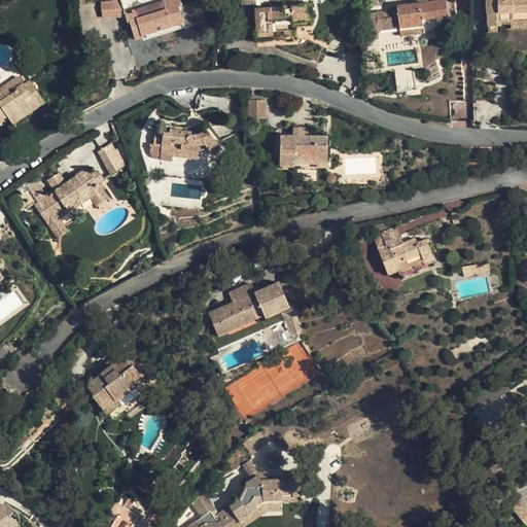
[(110,0),(101,1),(103,15),(123,13),(120,0),(110,0)]
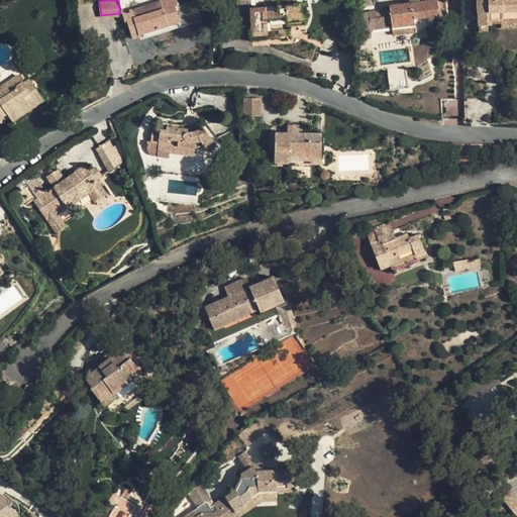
[(132,41),(139,38),(138,36),(180,23),(181,28),(202,21),(198,0),(193,0),(177,5),(175,0),(166,0),(163,1),(162,0),(160,1),(121,14),(124,24),(127,23),(132,41)]
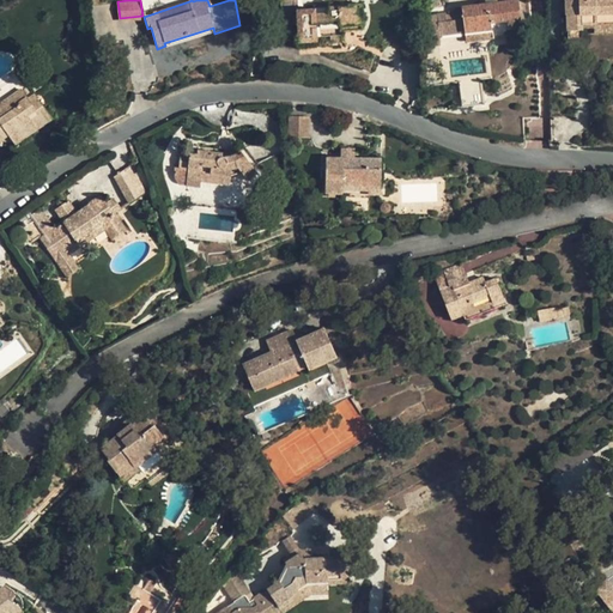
[(522,25),(519,0),(461,7),(462,14),(456,16),(456,12),(437,14),(437,16),(430,16),(431,22),(422,23),(425,48),(441,46),(439,36),(465,32),(466,42),(508,37),(508,34),(516,32),(515,26),(522,25)]
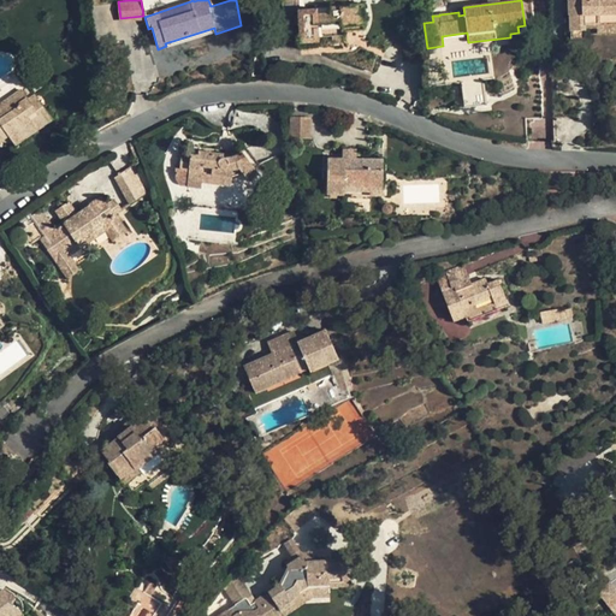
[(615,0),(568,0),(569,1),(569,12),(569,16),(570,16),(570,40),(585,39),(585,31),(586,30),(586,25),(597,25),(615,24),(615,0)]
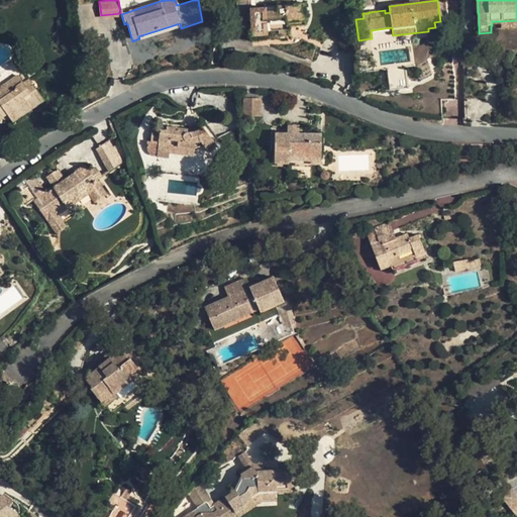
[(266,5),(266,8),(237,10),(237,20),(251,19),(252,35),(268,34),(268,31),(288,29),(287,23),(305,21),(304,3),(293,4),(294,6),(277,7),(277,4),(266,5)]
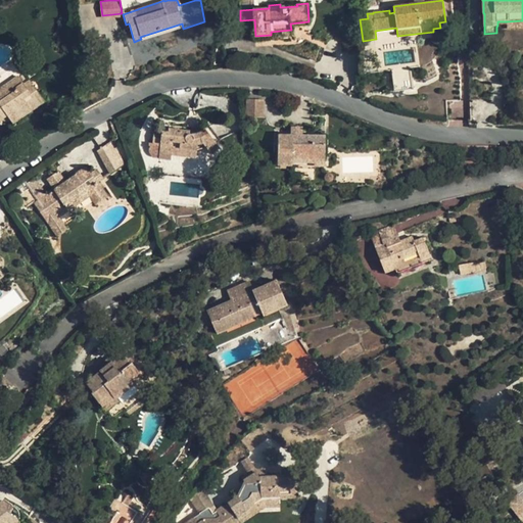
[(522,20),(507,21),(507,29),(522,28),(522,20)]
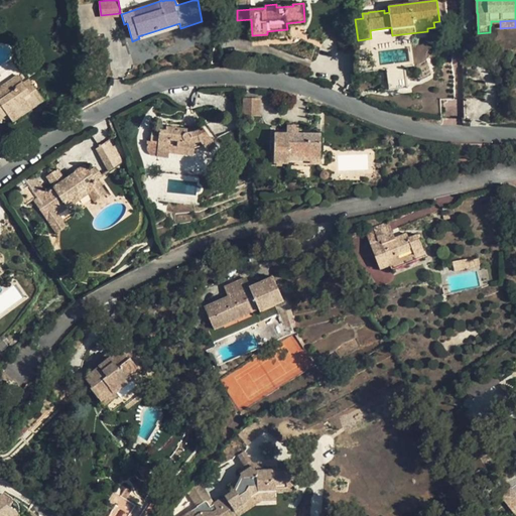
[(444,30),(443,21),(439,21),(433,22),(434,27),(434,31),(444,30)]
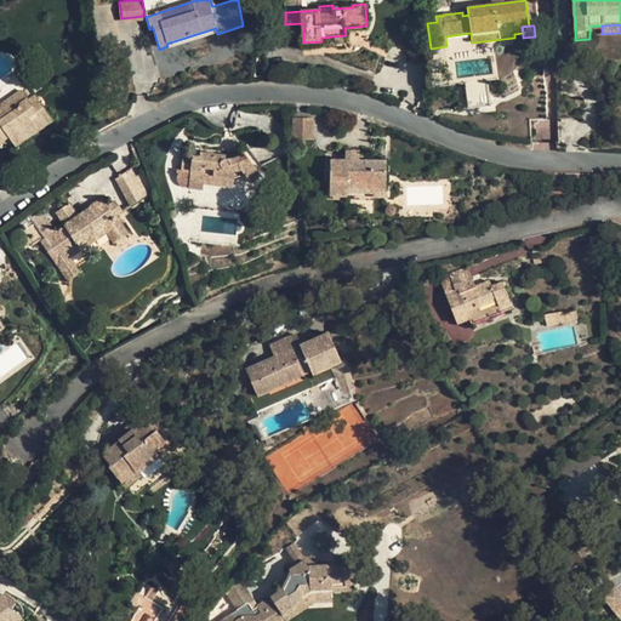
[(166,44),(167,46),(169,50),(181,46),(182,52),(206,45),(205,39),(217,34),(216,28),(166,44)]
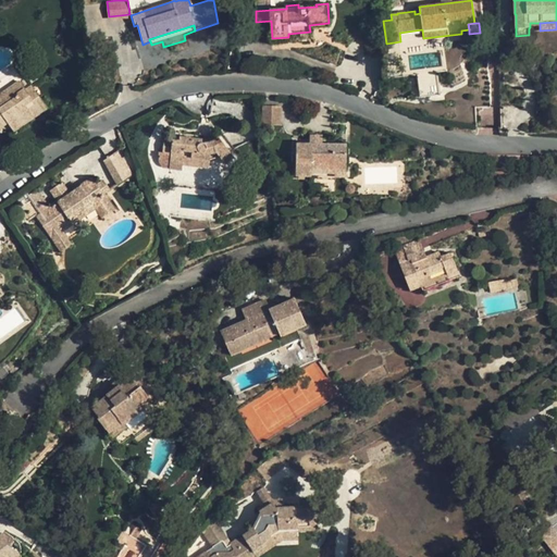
[(310,32),(288,34),(288,37),(288,41),(311,41),(310,32)]
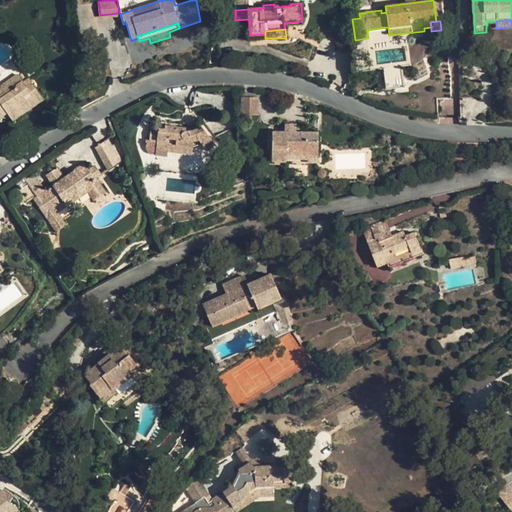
[(384,68),(386,89),(404,87),(401,66),(384,68)]
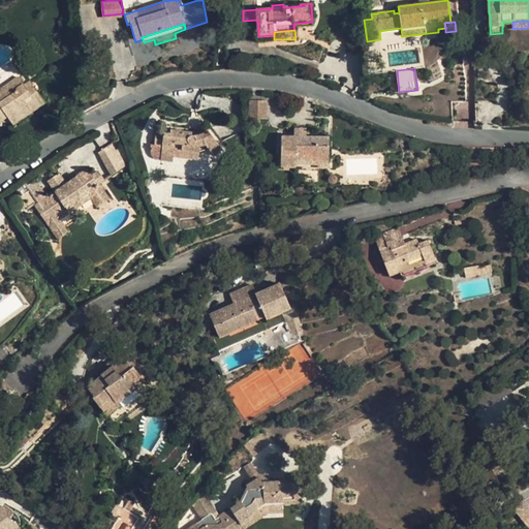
[(24,73),(18,78),(24,86),(30,82),(24,73)]
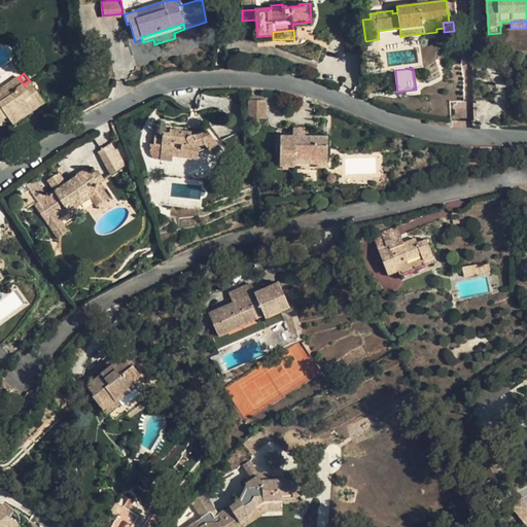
[(13,124),(32,111),(31,110),(43,101),(30,81),(24,85),(18,77),(0,89),(0,120),(7,115),(12,124),(13,124)]
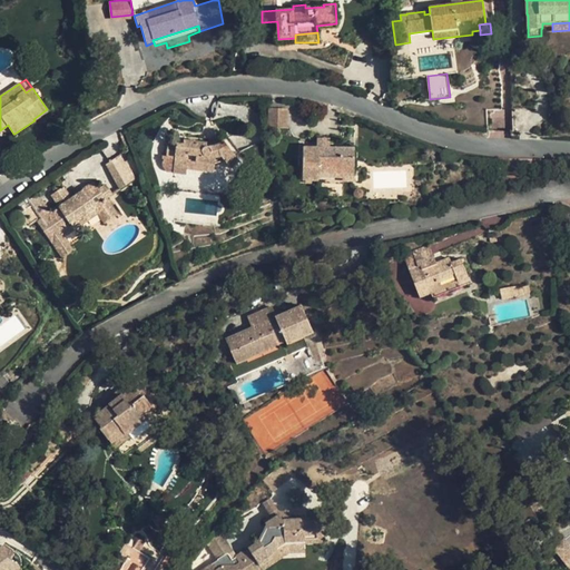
[(512,110),(534,110),(533,89),(511,89),(512,110)]
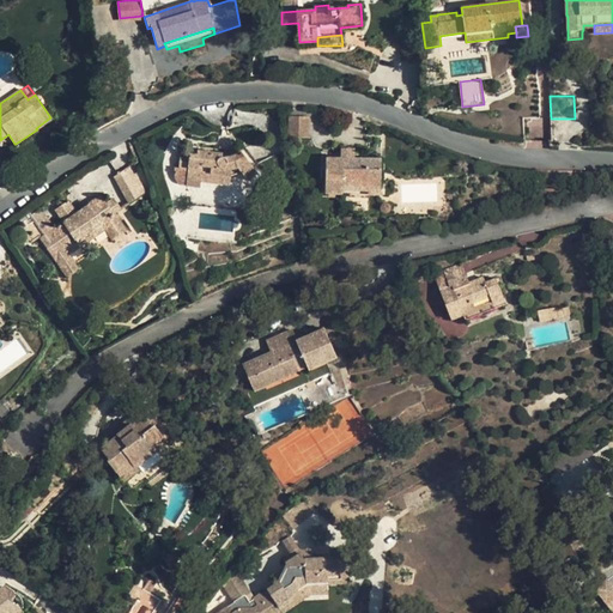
[(307,137),(308,119),(291,117),(291,137),(307,137)]
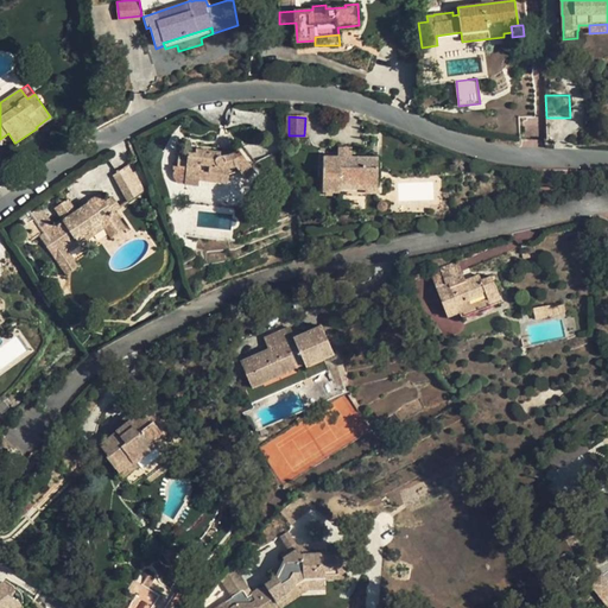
[(337,147),(337,157),(352,157),(352,147),(337,147)]
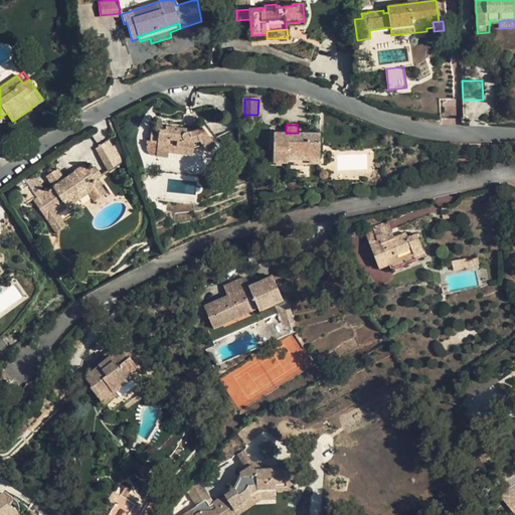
[(168,157),(169,153),(193,156),(194,147),(202,145),(206,150),(215,143),(202,127),(199,130),(195,132),(190,133),(187,132),(187,129),(166,127),(166,131),(152,129),(150,141),(147,141),(147,147),(148,152),(150,154),(152,155),(168,157)]
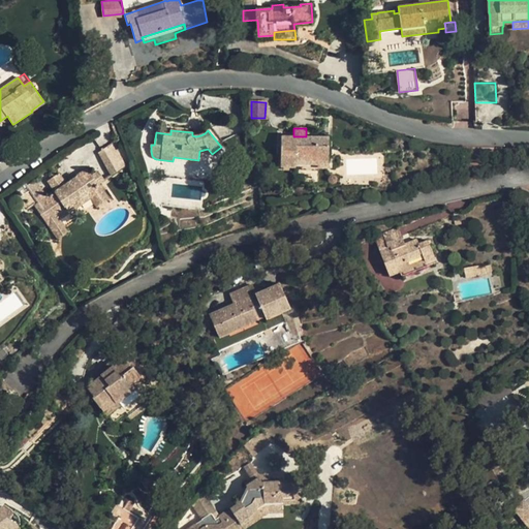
[(329,164),(330,136),(306,136),(293,136),(281,136),(281,167),(296,167),(296,164),(296,160),(317,160),(317,164),(329,164)]
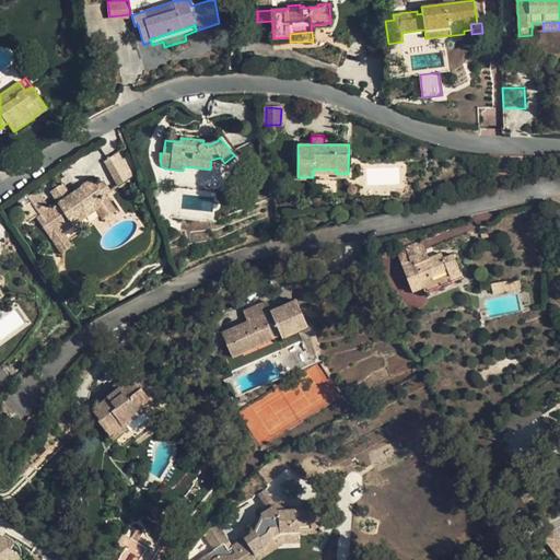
[(120,151),(105,161),(118,186),(133,175),(124,159),(120,151)]
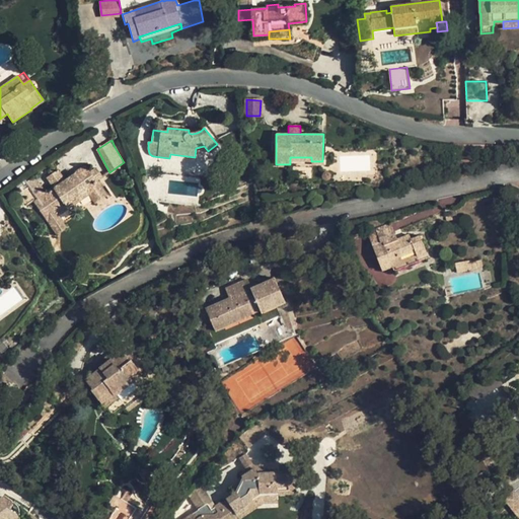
[(453,169),(469,169),(468,160),(453,160),(453,169)]
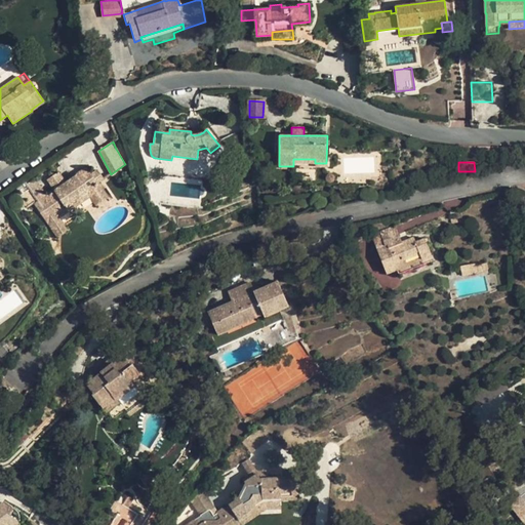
[(59,218),(57,215),(88,194),(99,186),(97,183),(104,179),(97,170),(90,174),(87,168),(66,184),(55,190),(46,197),(34,178),(27,184),(26,182),(12,191),(26,208),(34,202),(52,229),(63,223),(59,218)]
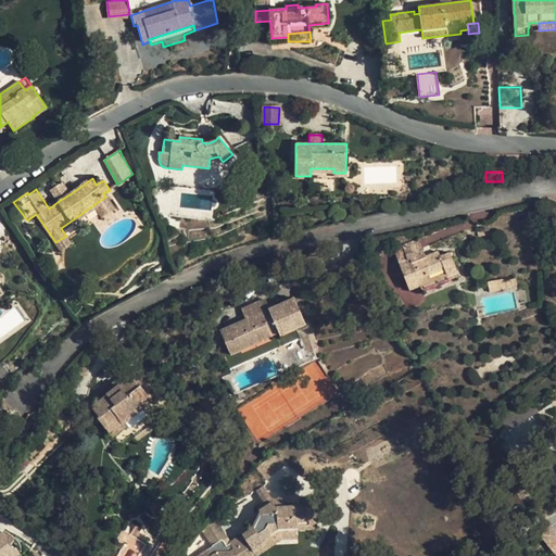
[(61,182),(50,190),(59,201),(70,194),(61,182)]
